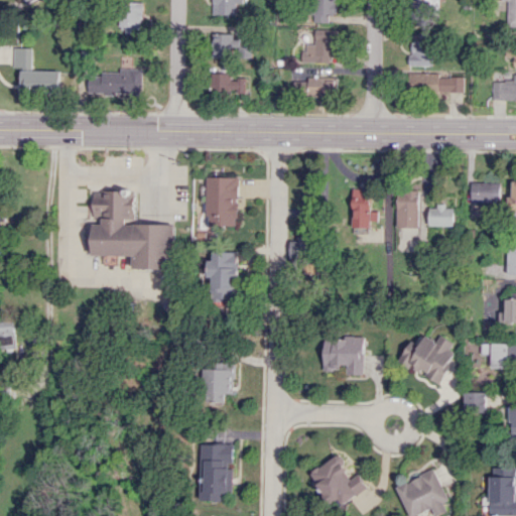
[(237,14),(237,2),(244,2),(244,0),(213,0),(213,13),(237,14)]
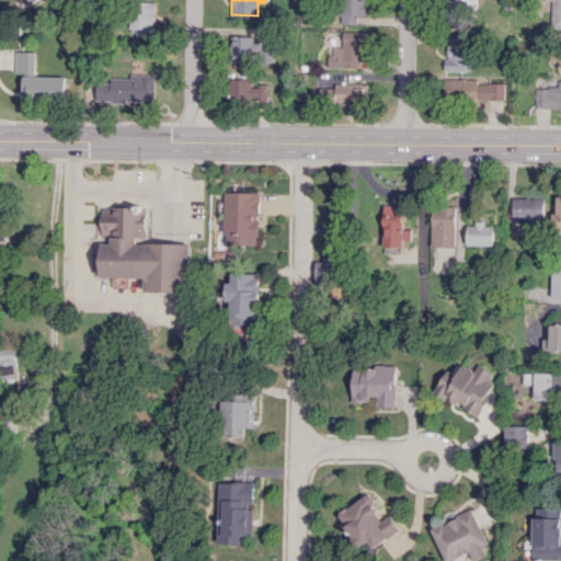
[(342,0),(342,24),(366,24),(366,0),(342,0)]
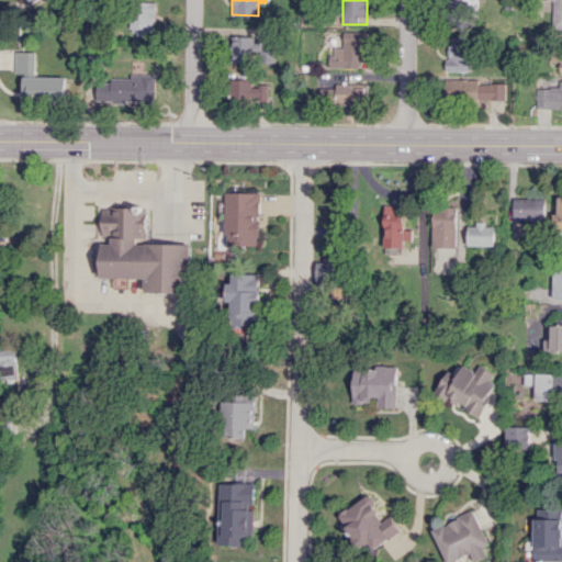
[(479,0),(448,0),(448,10),(479,10),(479,0)]
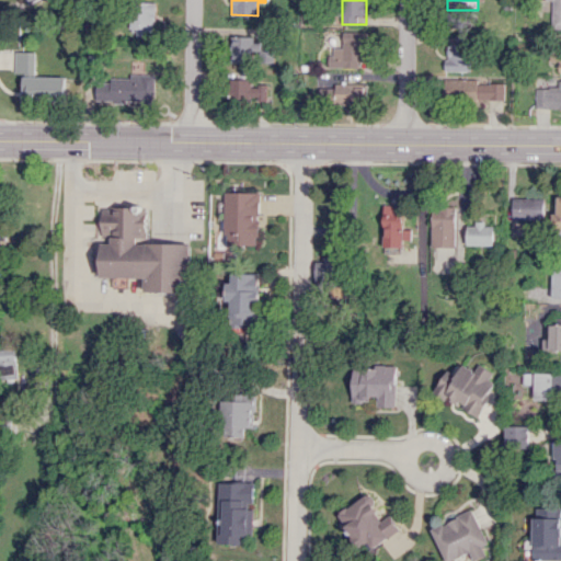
[(560,0),(544,0),(545,0),(552,1),(551,29),(560,29),(560,0)]
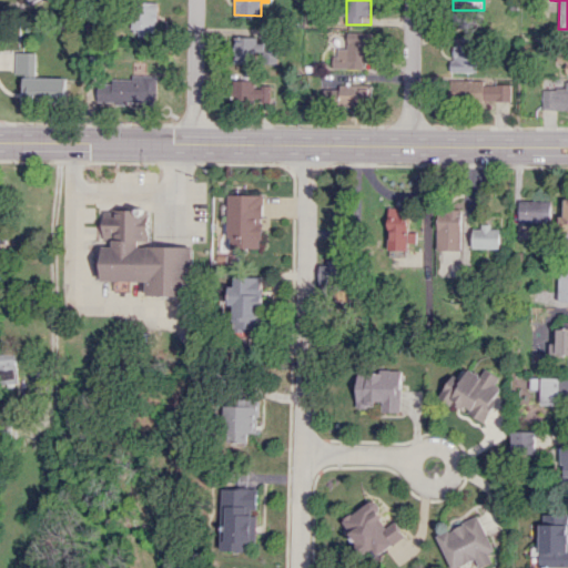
[(158,2),(133,1),(132,36),(156,37),(158,2)]
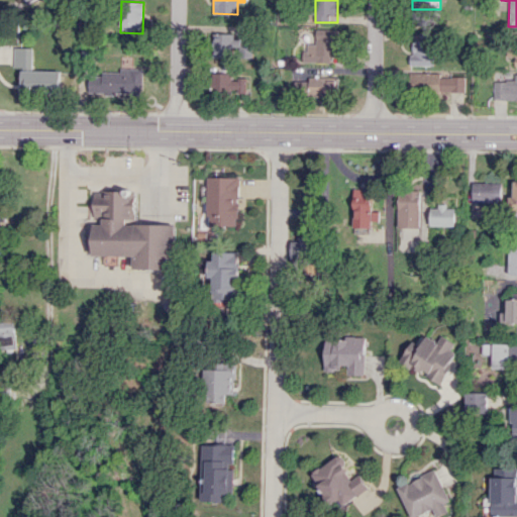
[(305,63),(331,63),(331,56),(337,56),(338,29),(317,29),(316,43),(305,43),(305,63)]
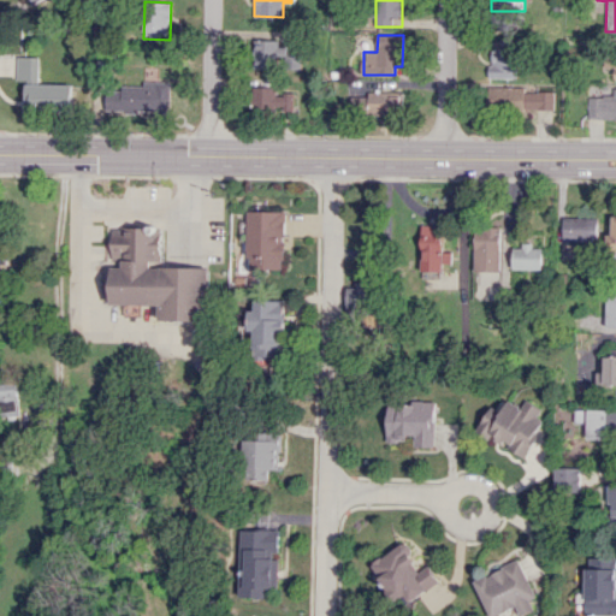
[(302,48),(279,48),(279,40),(254,40),(253,67),(280,69),(280,67),(301,69),(302,48)]
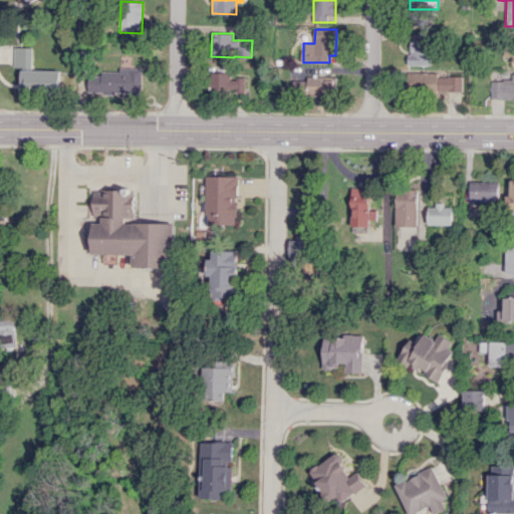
[(432,65),(433,39),(411,39),(410,64),(432,65)]
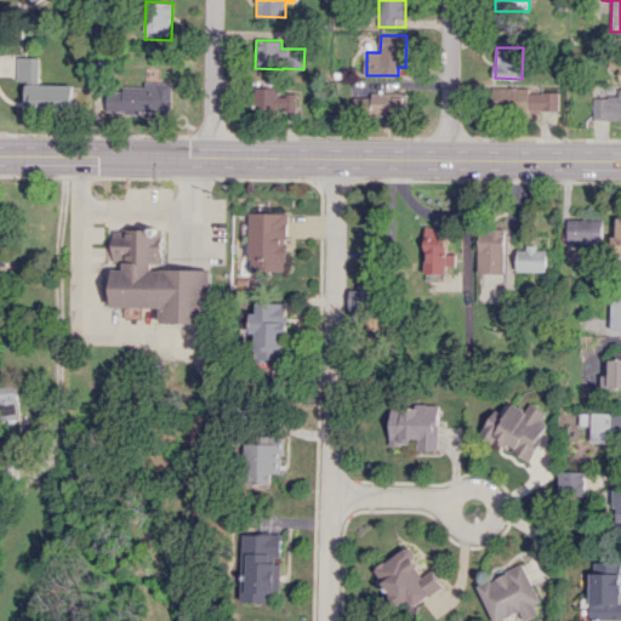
[(74,85),(39,84),(40,57),(17,57),(16,80),(26,80),(26,109),(74,110),(74,85)]
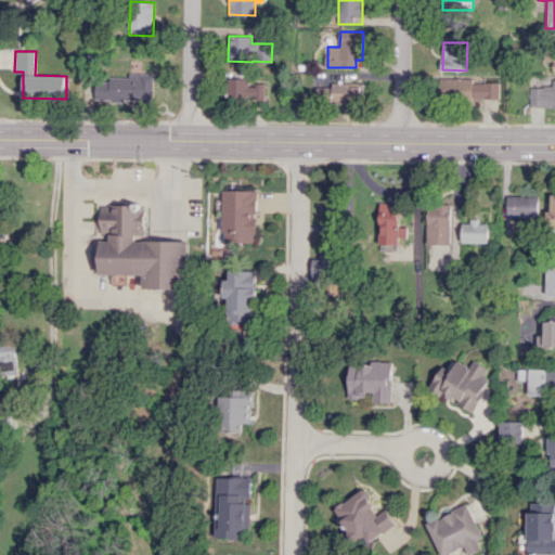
[(154,74),(128,73),(128,77),(97,77),(97,99),(153,100),(154,74)]
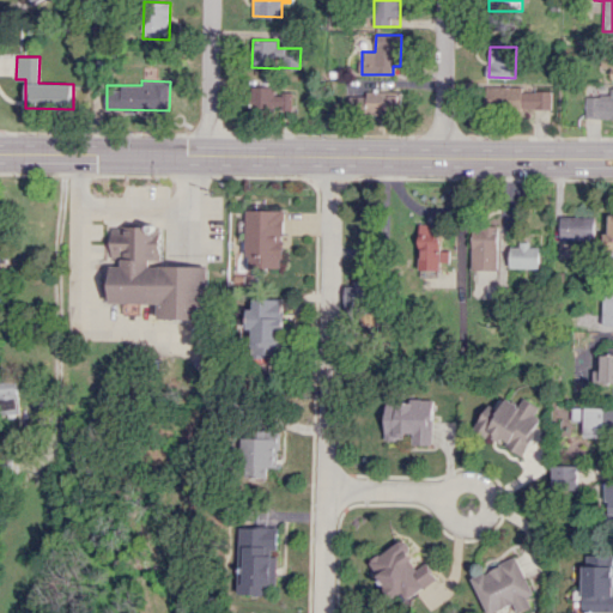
[(291,92),(274,93),(274,85),(252,86),(252,111),(292,111),(291,92)]
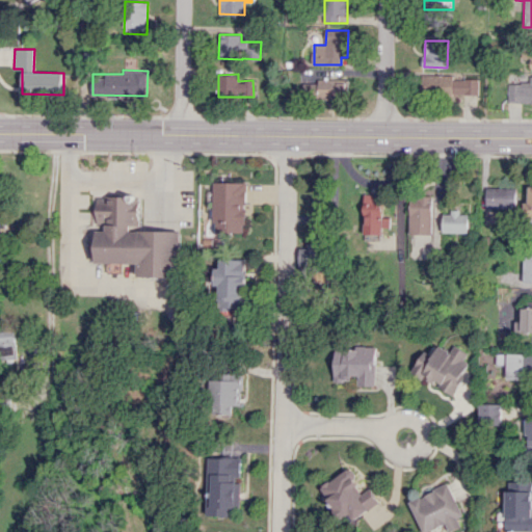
[(478,78),(453,79),(453,75),(425,75),(425,95),(479,94),(478,78)]
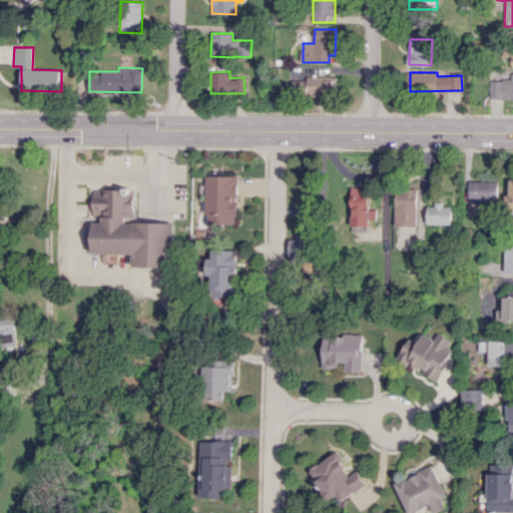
[(512,98),(512,73),(511,74),(511,79),(490,79),(490,99),(512,98)]
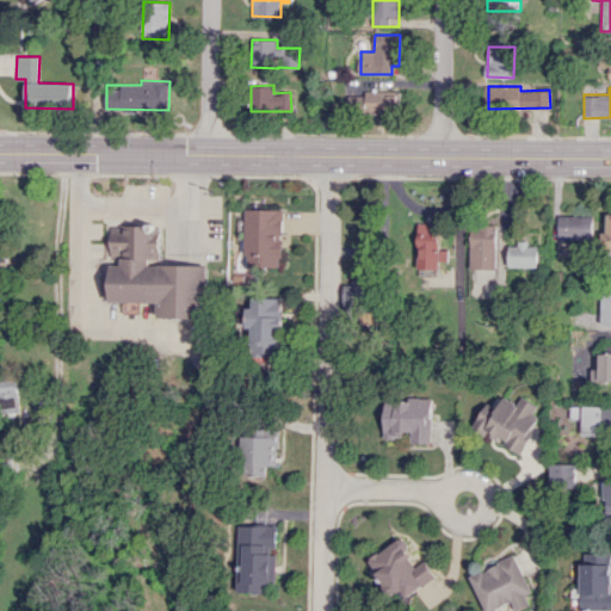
[(399,93),(349,91),(349,111),(397,112),(399,93)]
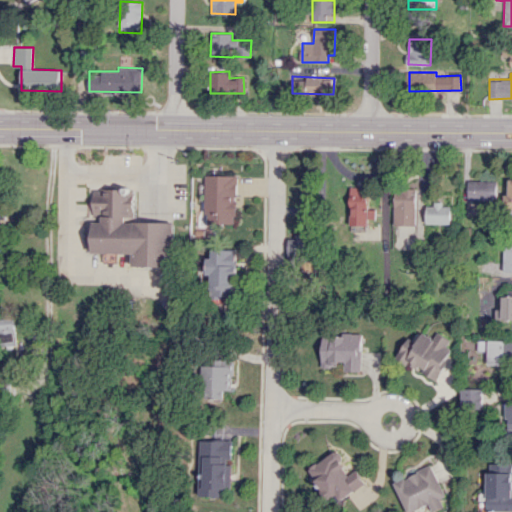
[(236,223),(237,176),(207,175),(205,223),(236,223)]
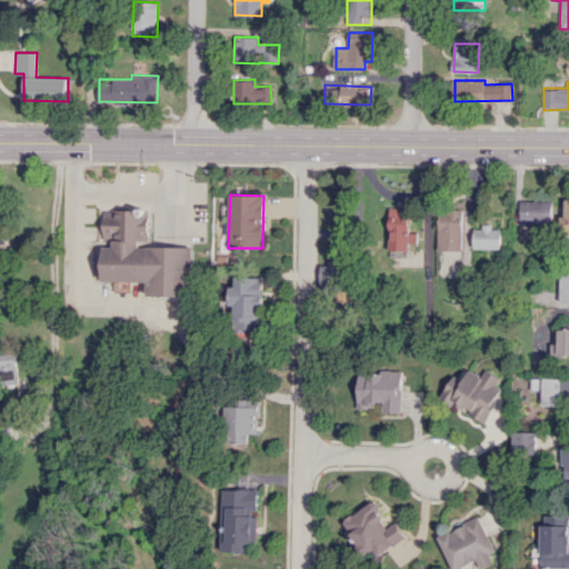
[(553,222),(552,200),(520,201),(521,222),(553,222)]
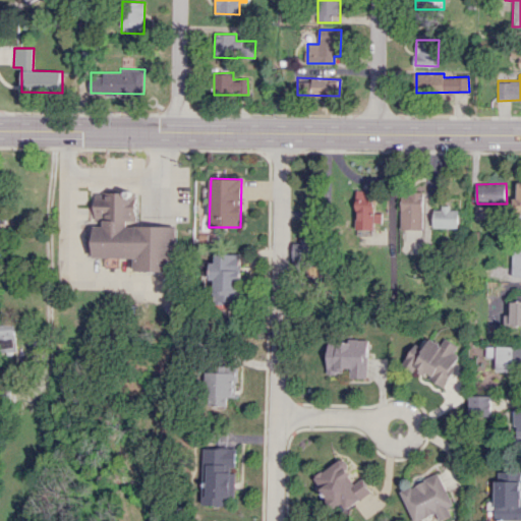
[(355,228),(373,229),(373,222),(382,222),(382,213),(372,213),(372,190),(356,189),(355,228)]
